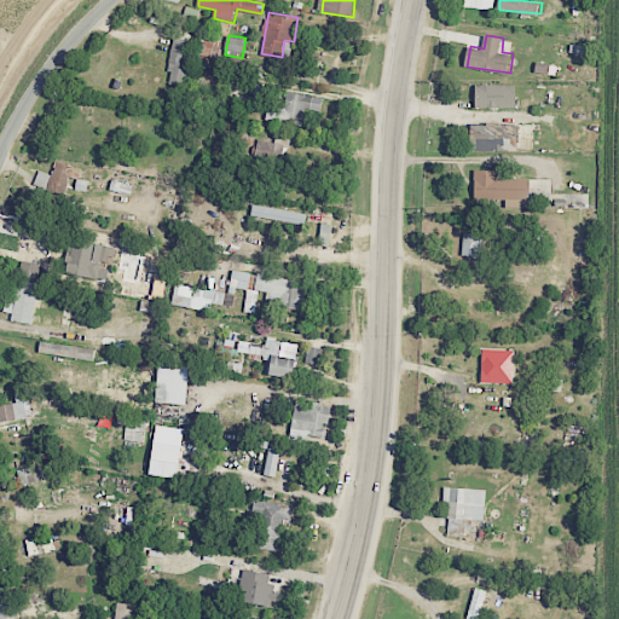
[(168,82),(186,86),(195,40),(177,36),(168,82)]
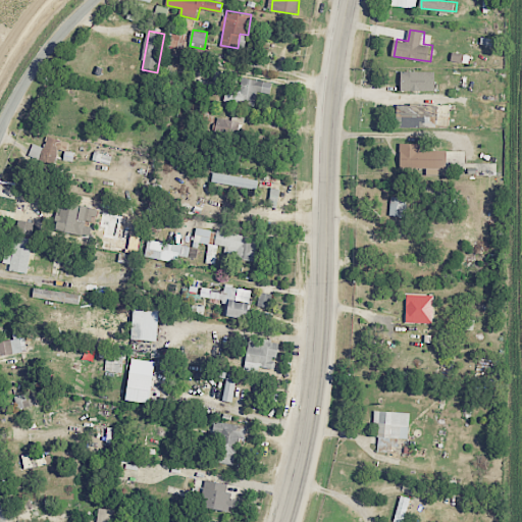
[(186,47),(187,34),(172,32),(171,46),(186,47)]
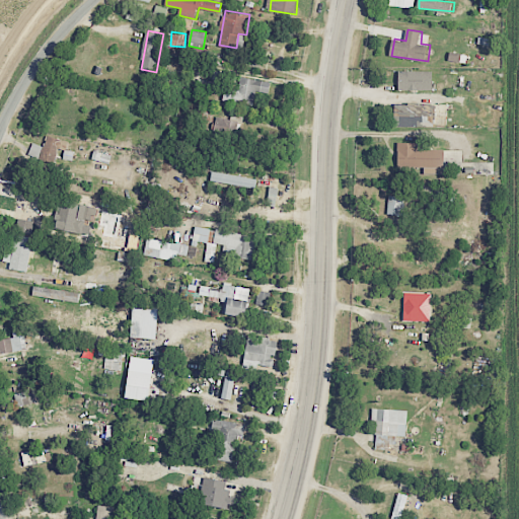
[(479,44),(495,46),(496,39),(480,36),(479,44)]
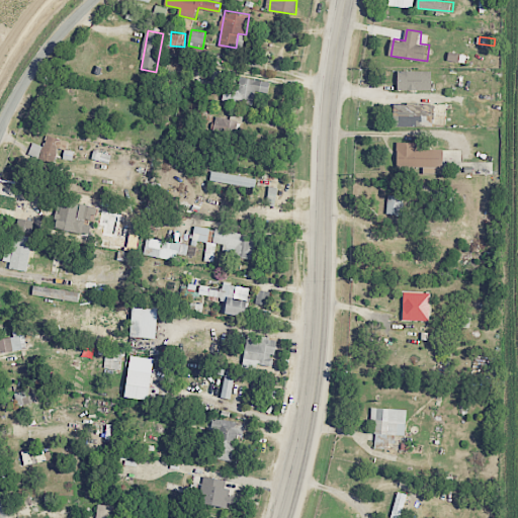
[(469,54),(451,51),(449,60),(467,63),(469,54)]
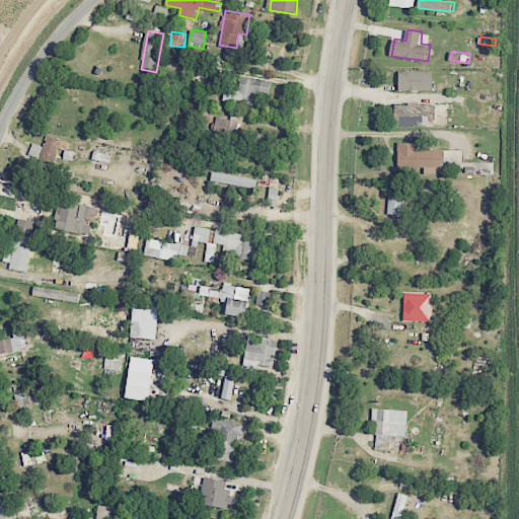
[(400,89),(436,90),(436,70),(401,70),(400,89)]
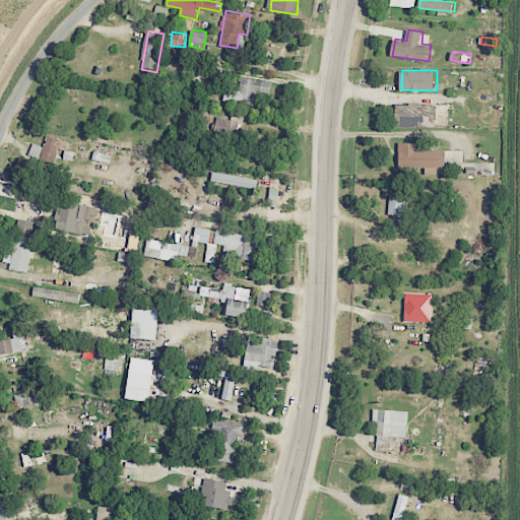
[(255,102),(257,91),(270,93),(272,81),(241,77),(240,87),(225,85),(226,72),(213,71),(212,80),(200,79),(198,94),(255,102)]
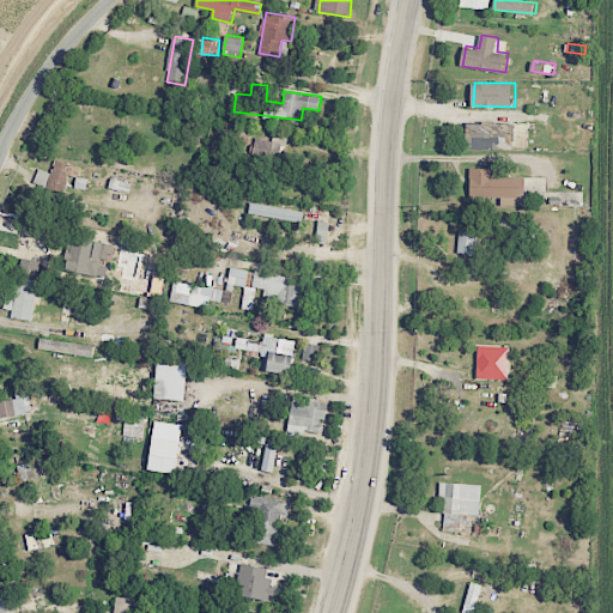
[(507,147),(508,135),(521,137),(521,122),(472,122),(472,146),(507,147)]
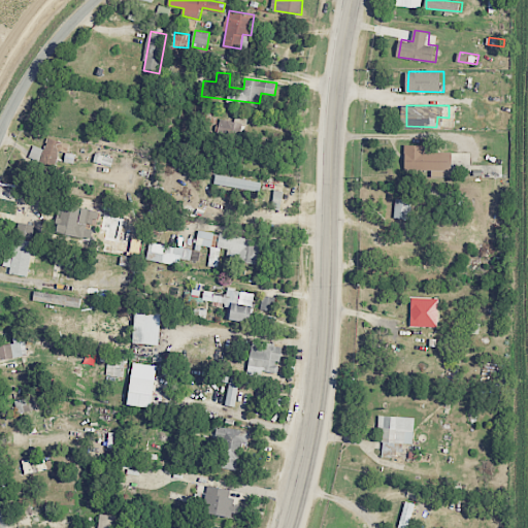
[(219,136),(238,138),(240,122),(221,119),(219,136)]
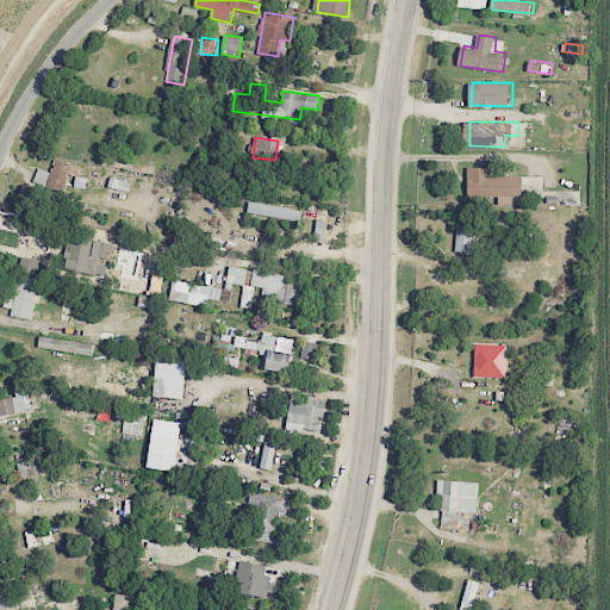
[(39,168),(37,180),(50,182),(51,174),(80,180),(83,165),(57,160),(55,170),(39,168)]
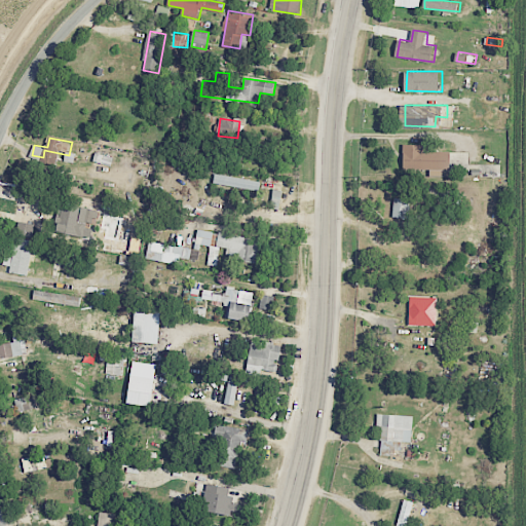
[(115,157),(97,152),(95,160),(112,165),(115,157)]
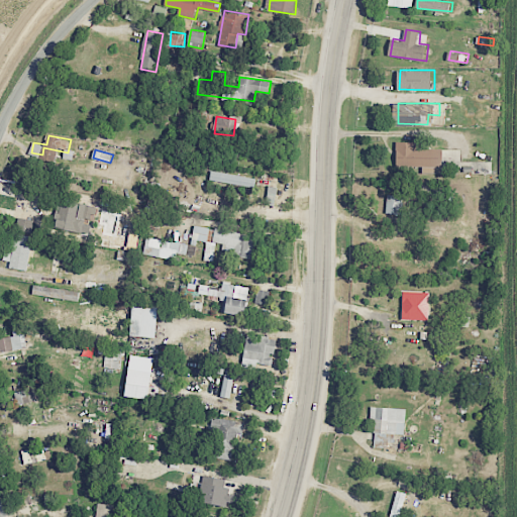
[(256,186),(257,176),(212,172),(211,182),(256,186)]
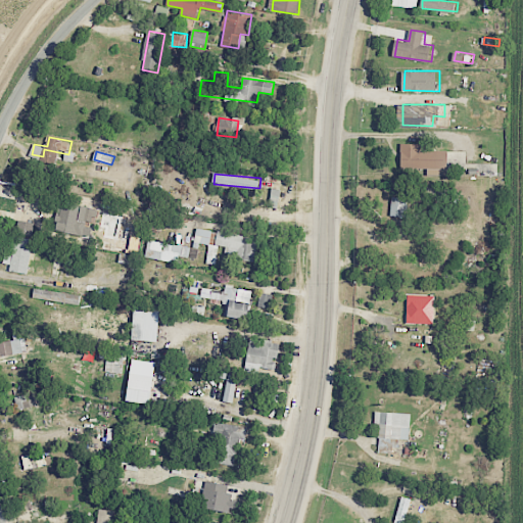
[(271,207),(281,207),(282,188),(272,188),(271,207)]
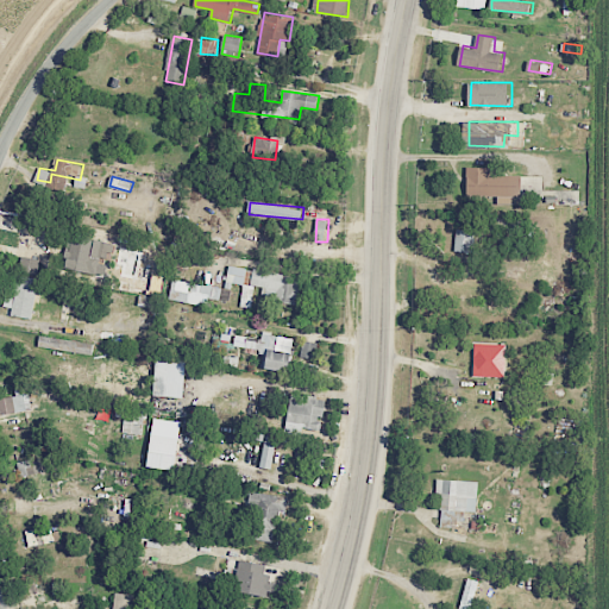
[(477,230),(458,228),(457,251),(476,252),(477,230)]
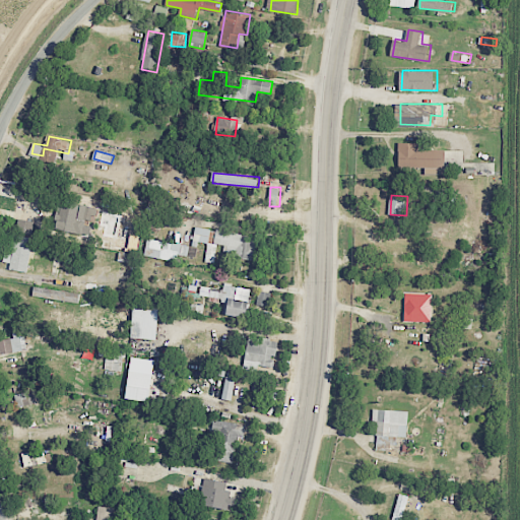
[(62,214),(58,213),(56,230),(85,233),(88,203),(64,200),(62,214)]
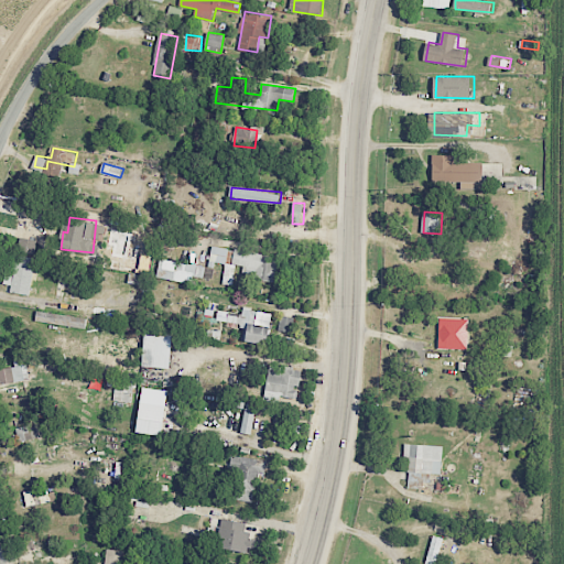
[(280,257),(214,245),(210,261),(247,268),(245,275),(277,281),(280,257)]
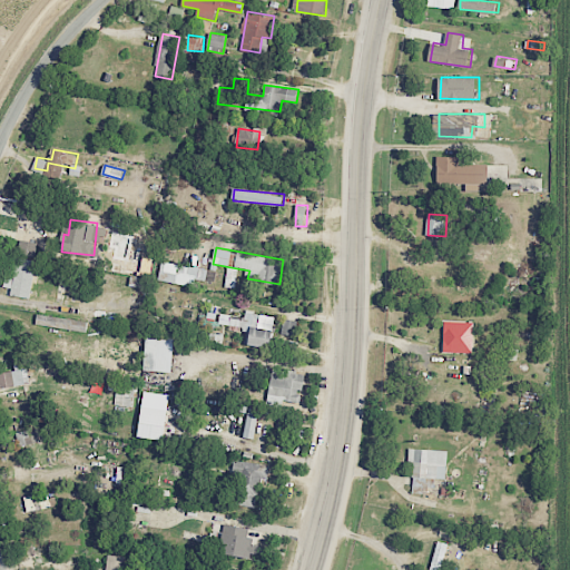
[(192,265),(166,261),(163,281),(197,286),(198,278),(215,281),(217,269),(202,267),(204,255),(194,254),(192,265)]
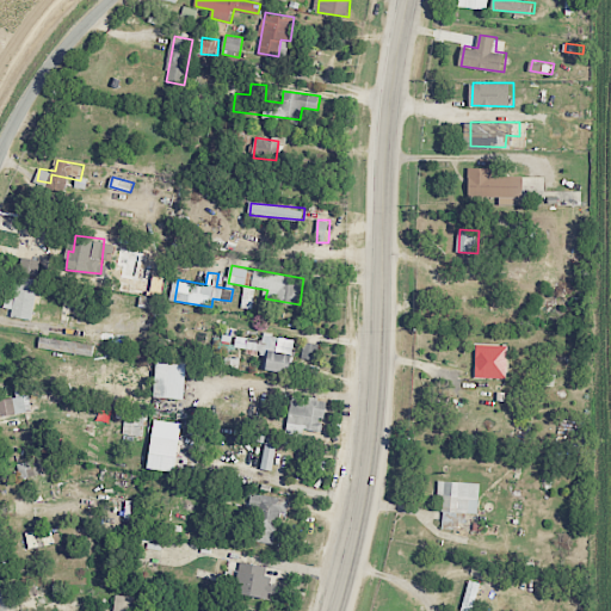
[(42,278),(20,276),(18,297),(8,296),(6,307),(16,308),(14,316),(37,319),(42,278)]
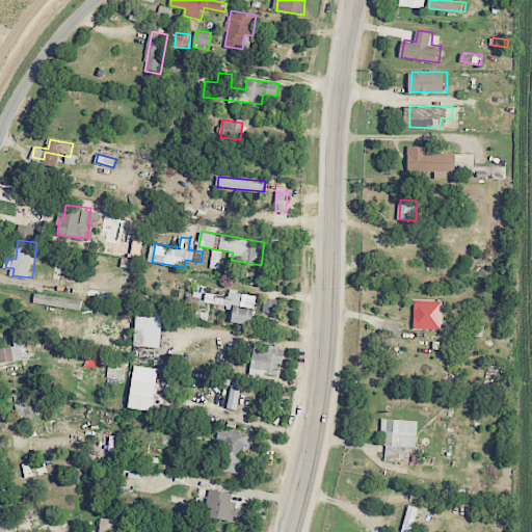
[(206,302),(231,306),(229,321),(256,324),(259,293),(230,290),(230,296),(207,293),(206,302)]
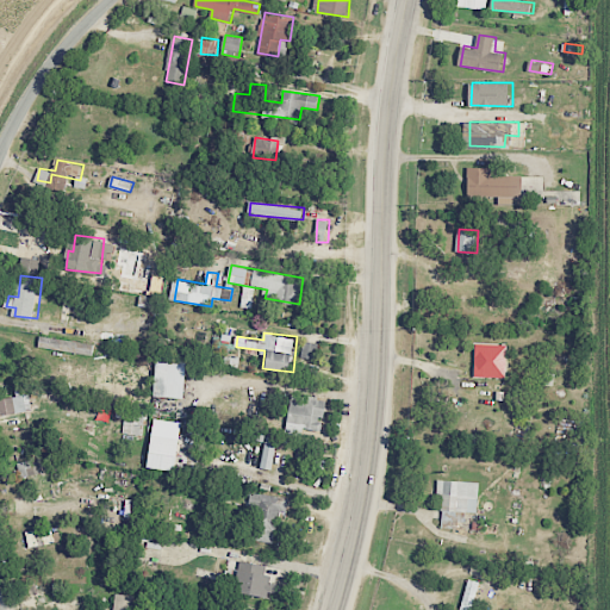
[(85,346),(86,342),(42,337),(41,348),(94,353),(95,347),(85,346)]
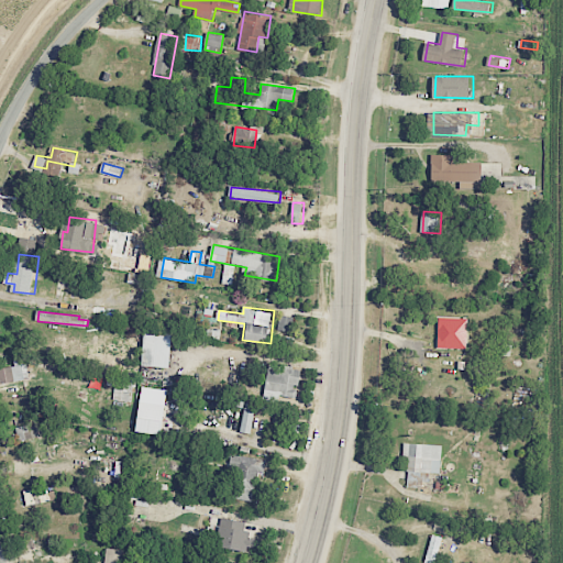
[(440,348),(470,348),(470,318),(440,317),(440,348)]
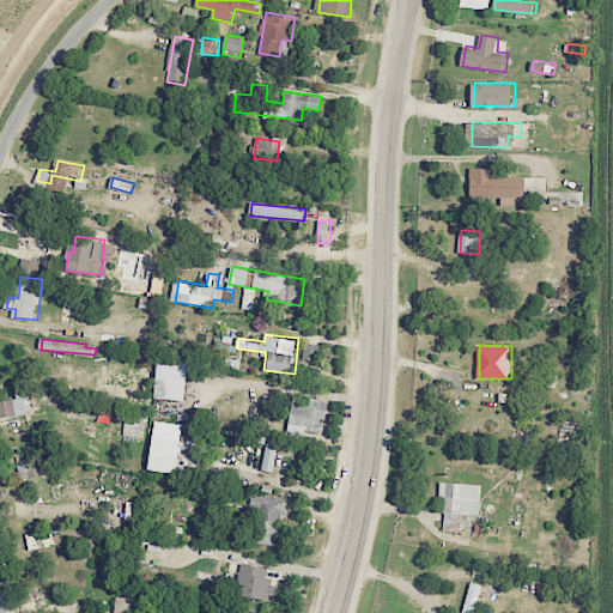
[(190,399),(192,359),(161,359),(159,399),(190,399)]
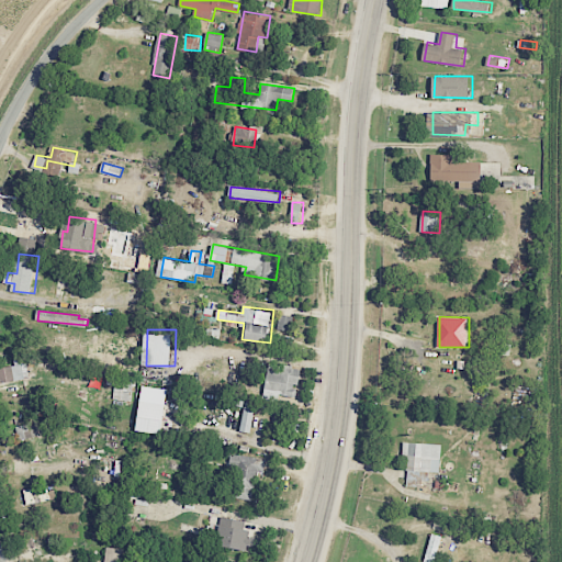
[(15,359),(17,367),(0,368),(0,382),(31,379),(29,358),(15,359)]
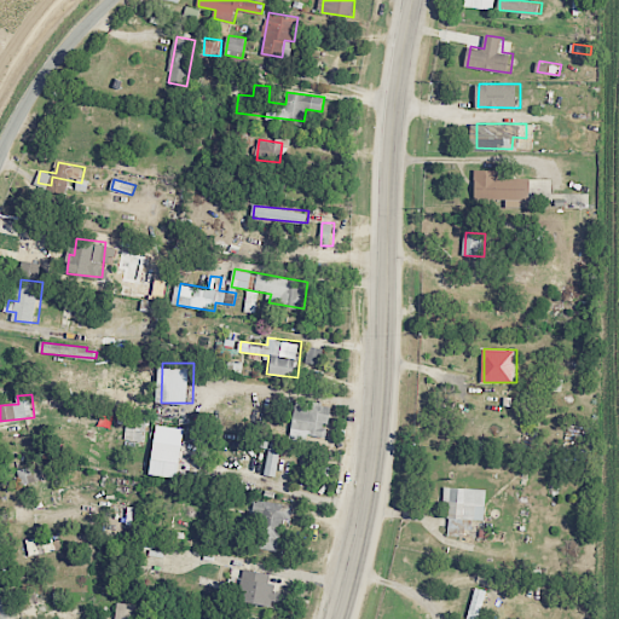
[(312,409),(296,405),(293,429),(328,435),(333,405),(313,403),(312,409)]
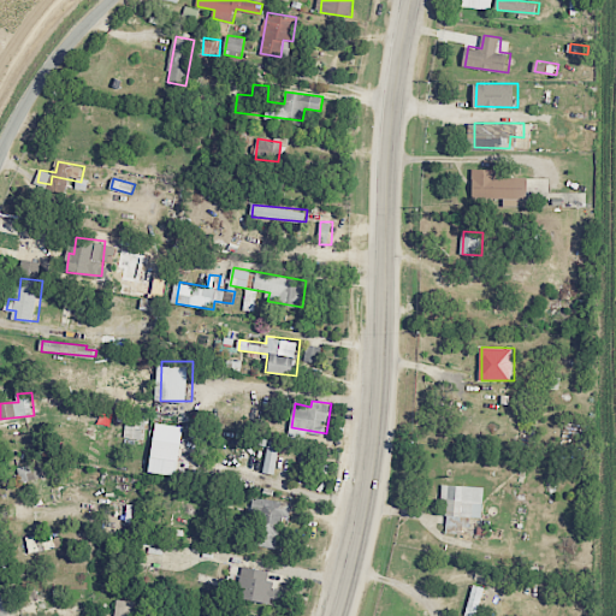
[(185,426),(158,422),(153,472),(181,475),(185,426)]
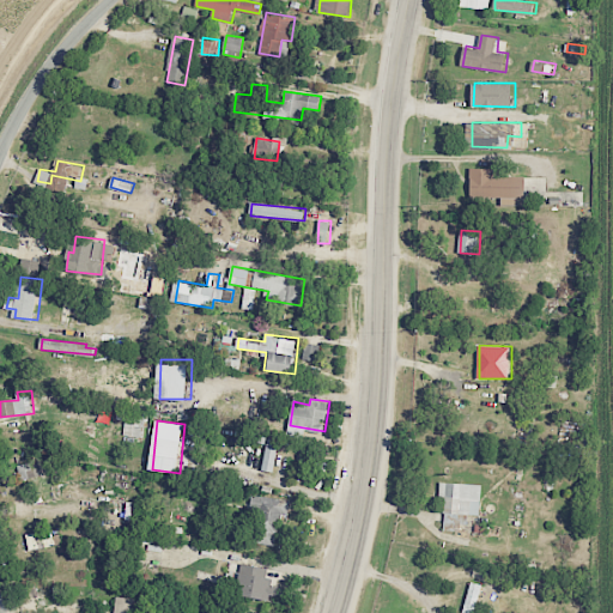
[(275,472),(279,438),(266,437),(262,469),(275,472)]
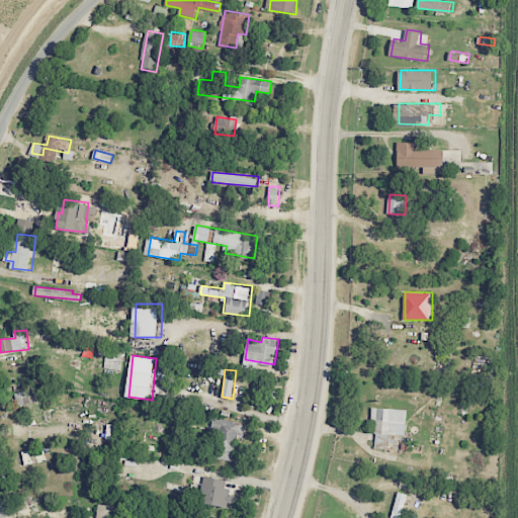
[(17,393),(20,406),(37,402),(34,389),(17,393)]
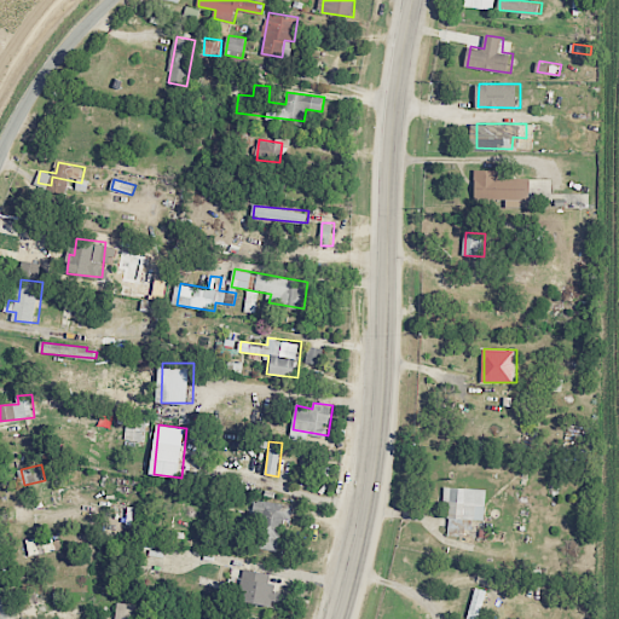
[(489,489),(445,486),(445,509),(451,509),(450,534),(468,536),(468,520),(487,521),(489,489)]
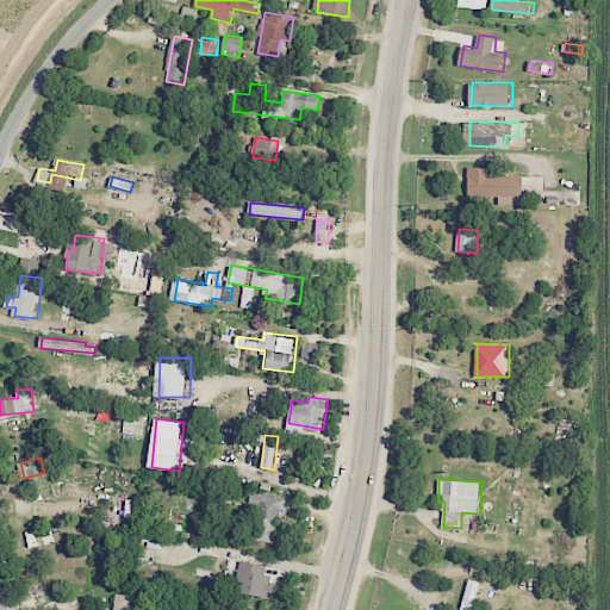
[(288,510),(290,497),(253,493),(251,505),(257,505),(254,541),(277,542),(280,510),(288,510)]
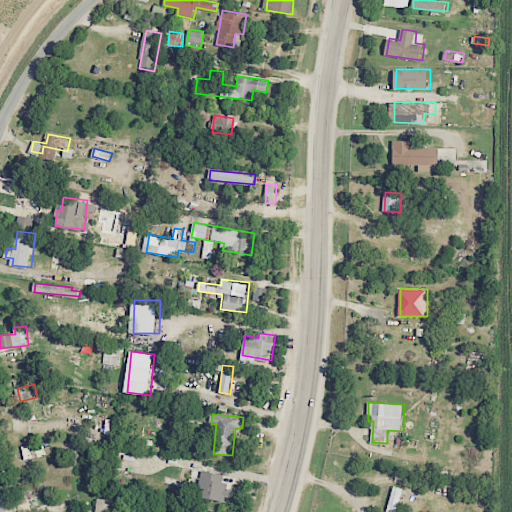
[(52,454),(49,440),(22,446),(25,459),(52,454)]
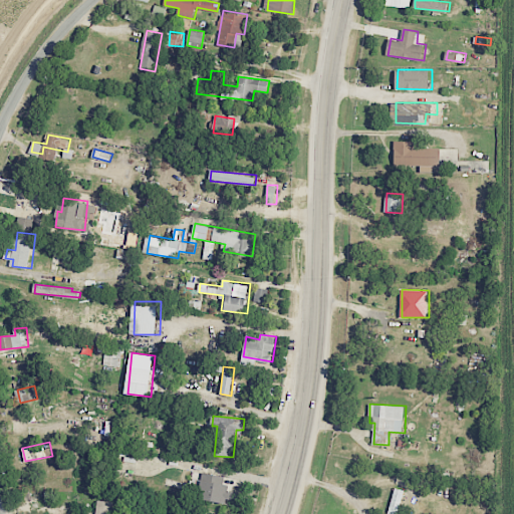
[(234,503),(237,485),(225,483),(226,476),(205,473),(201,497),(234,503)]
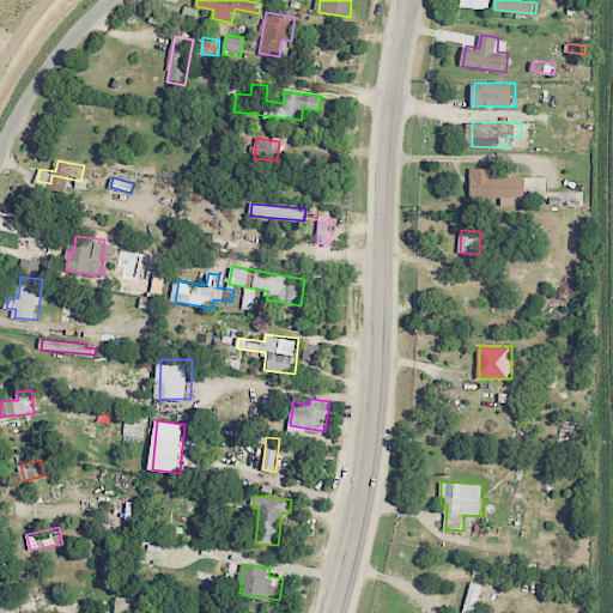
[(475,612),(485,584),(474,581),(463,612),(475,612)]
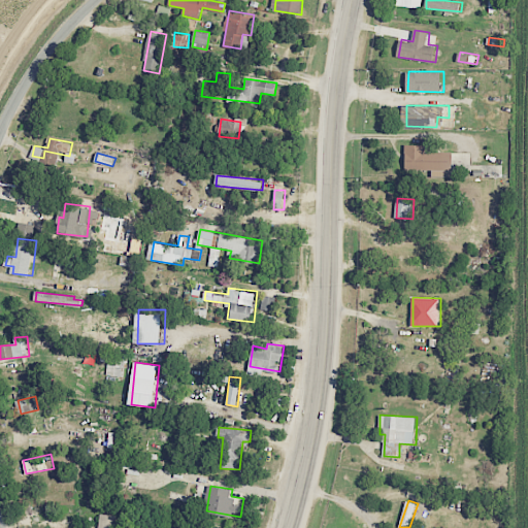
[(116,527),(118,515),(101,514),(100,527),(116,527)]
